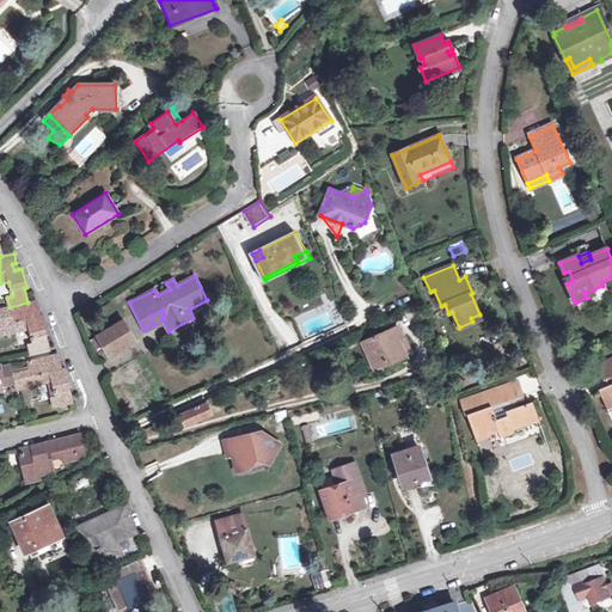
[(28,303),(10,307),(0,310),(0,336),(31,330),(35,346),(29,347),(31,355),(50,350),(47,337),(48,336),(43,317),(41,317),(37,318),(36,311),(38,311),(36,301),(28,303)]
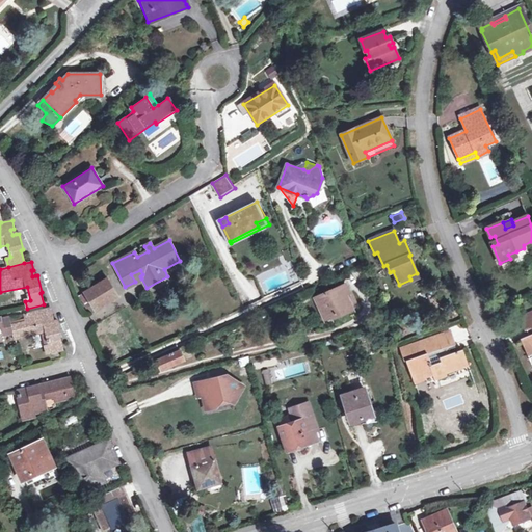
[(131,274),(135,282),(141,278),(140,276),(142,274),(140,270),(131,274)]
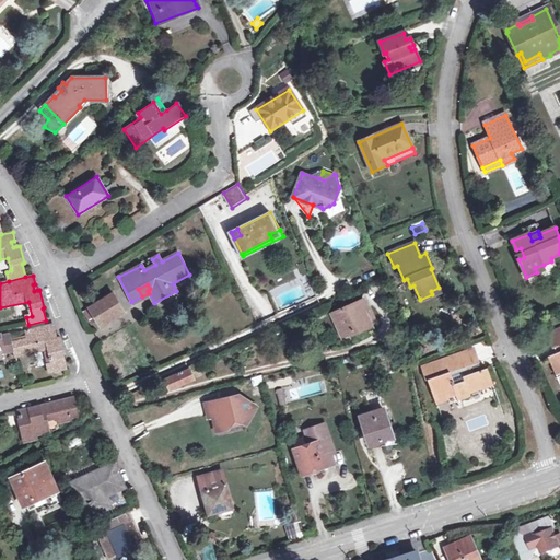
[(102,300),(113,318),(124,313),(113,293),(102,300)]
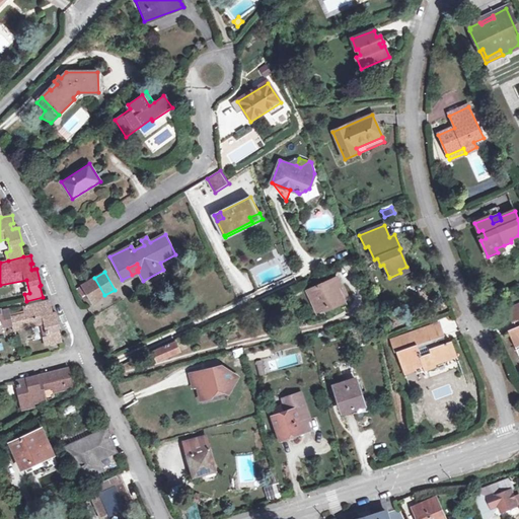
[(132,275),(122,280),(123,283),(133,278),(132,275)]
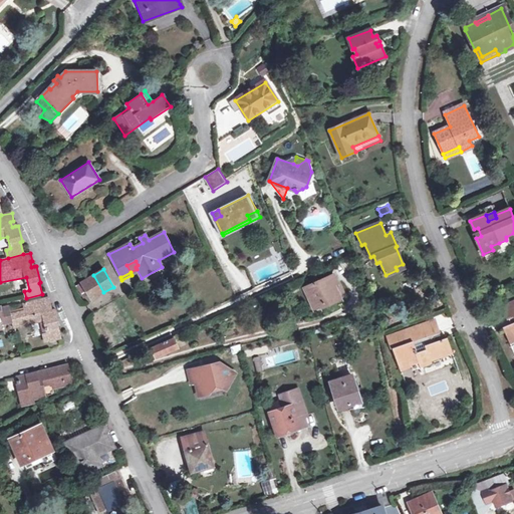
[(103,292),(93,275),(81,282),(91,300),(103,292)]
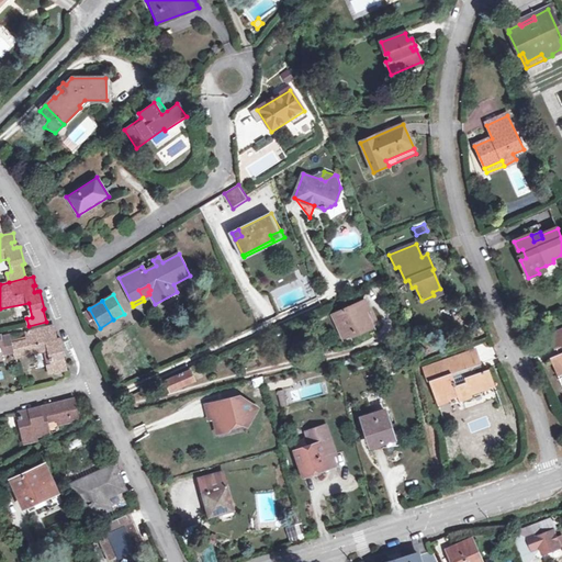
[(333,315),(341,334),(350,330),(351,334),(363,328),(364,330),(373,327),(373,326),(368,316),(373,313),(370,307),(368,308),(363,301),(333,315)]
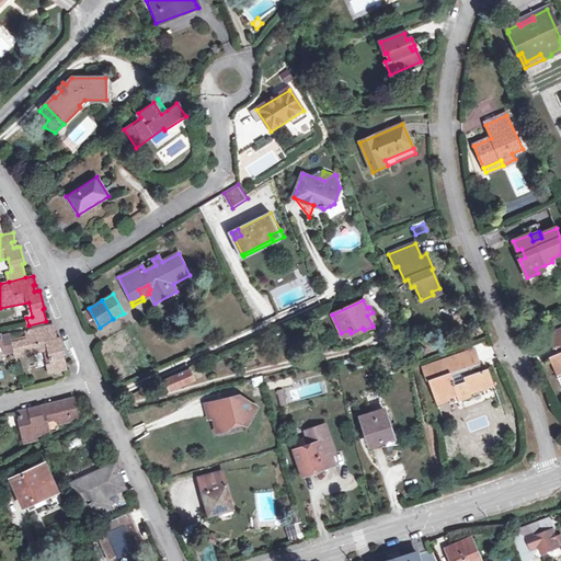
[(367,316),(373,325),(377,322),(373,312),(367,316)]
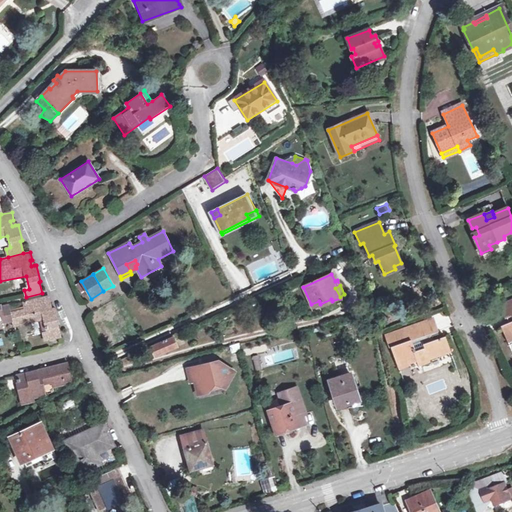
[(11,313),(13,321),(14,327),(44,320),(47,332),(43,333),(45,342),(61,338),(57,326),(58,325),(54,309),(51,310),(49,310),(47,305),(50,304),(48,297),(23,303),(25,310),(11,313)]
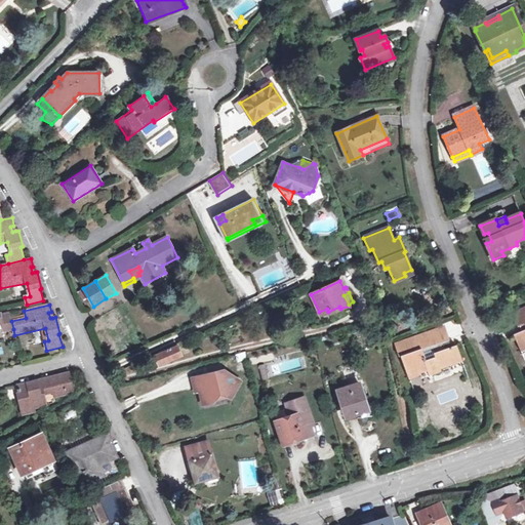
[(524,312),(515,317),(519,325),(520,325),(522,331),(513,335),(519,350),(524,347),(524,312)]
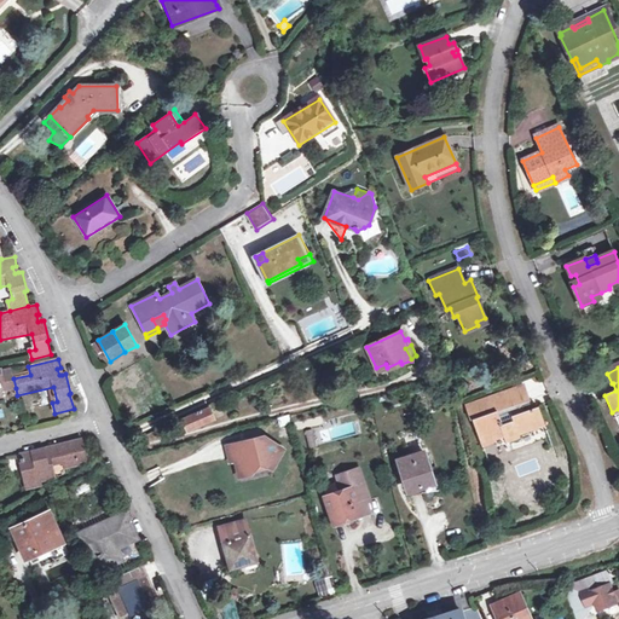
[(0,386),(5,386),(5,391),(16,388),(13,379),(11,370),(0,372),(0,386)]
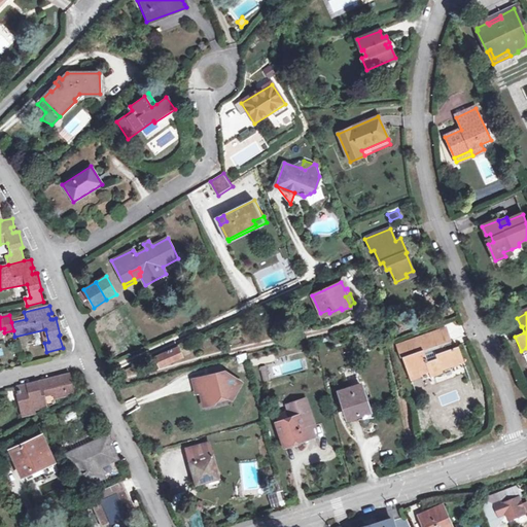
[(447,351),(445,344),(449,342),(446,331),(399,347),(405,361),(402,362),(405,367),(407,367),(411,379),(422,375),(422,374),(428,371),(432,380),(434,379),(433,375),(443,372),(442,369),(463,361),(458,347),(447,351)]
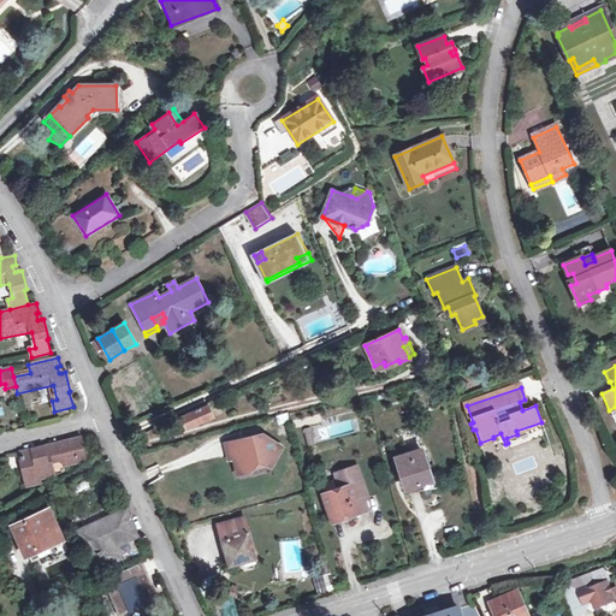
[(183,418),(188,428),(213,418),(208,408),(183,418)]
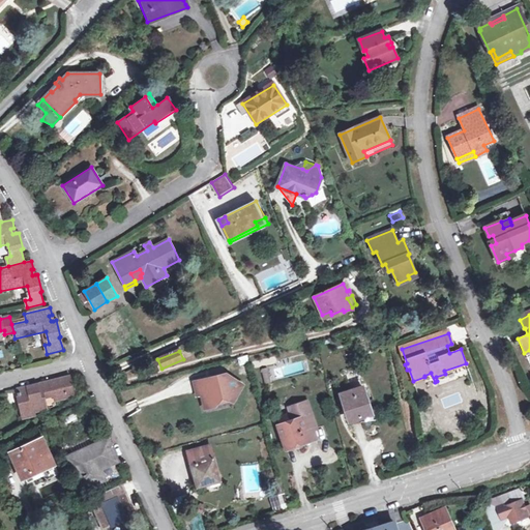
[(450,381),(468,374),(465,366),(447,374),(450,381)]
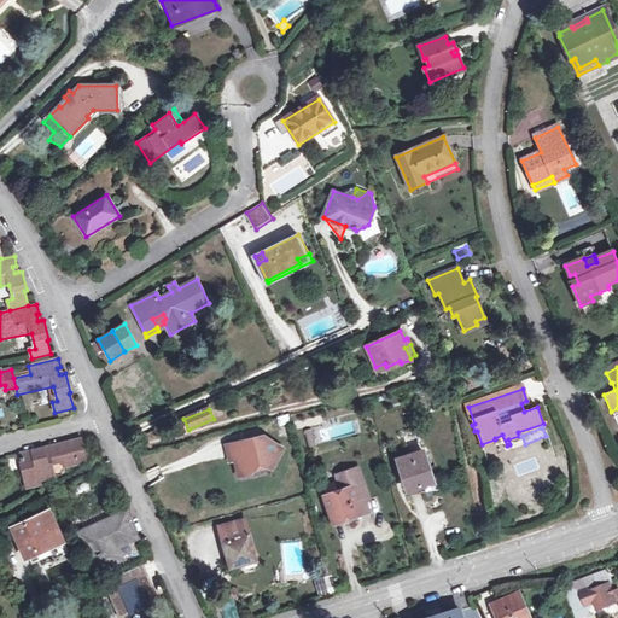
[(304,430),(308,448),(315,447),(312,429),(304,430)]
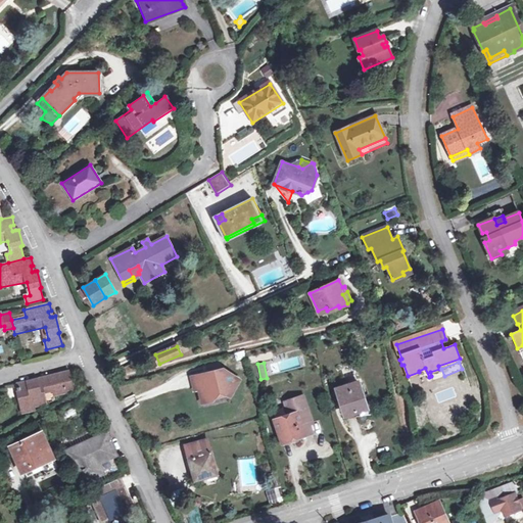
[(205,373),(198,388),(202,403),(212,400),(217,394),(223,392),(230,395),(239,380),(220,368),(205,373)]
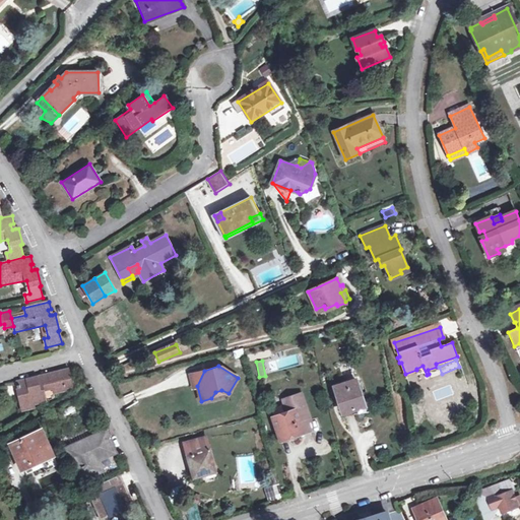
[(53,375),(38,379),(37,377),(17,382),(19,390),(17,391),(22,410),(34,408),(33,404),(46,401),(44,391),(53,389),(54,393),(65,391),(64,389),(72,387),(68,370),(52,374),(53,375)]
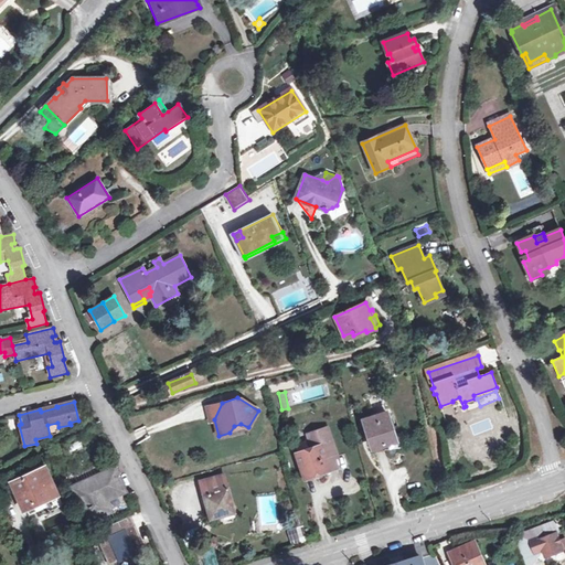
[(210,420),(214,419),(222,403),(205,408),(210,420)]
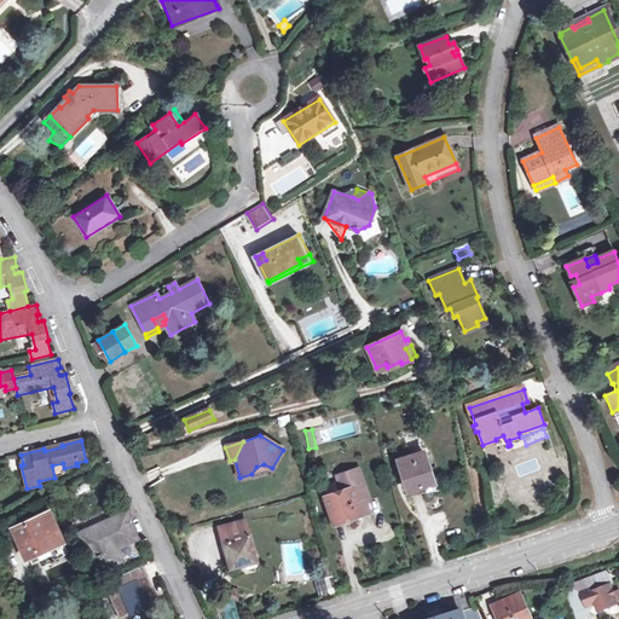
[(398,461),(409,492),(434,485),(424,452),(398,461)]
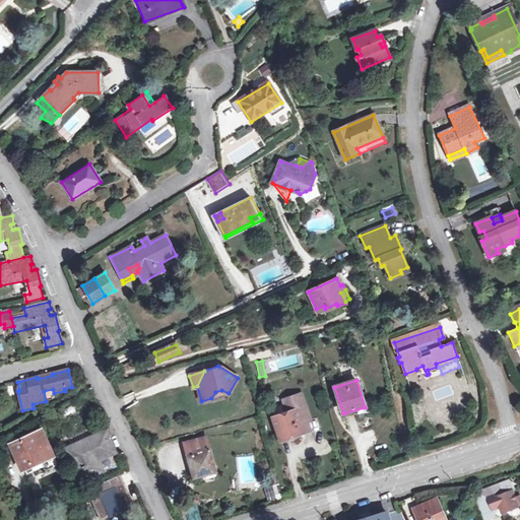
[(282,440),(313,431),(310,420),(313,419),(305,393),(285,399),(289,411),(275,415),(282,440)]
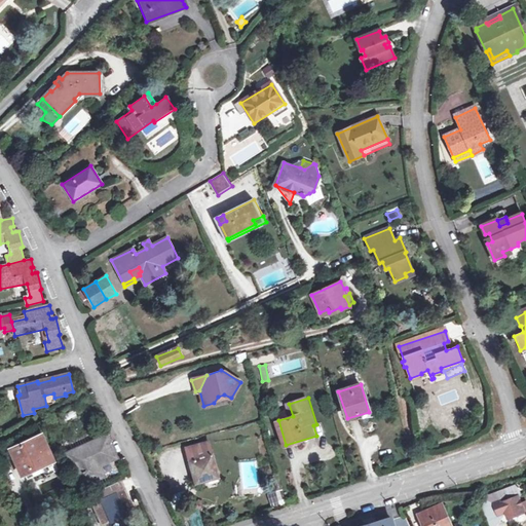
[(27,481),(44,473),(42,466),(53,460),(42,436),(12,449),(27,481)]
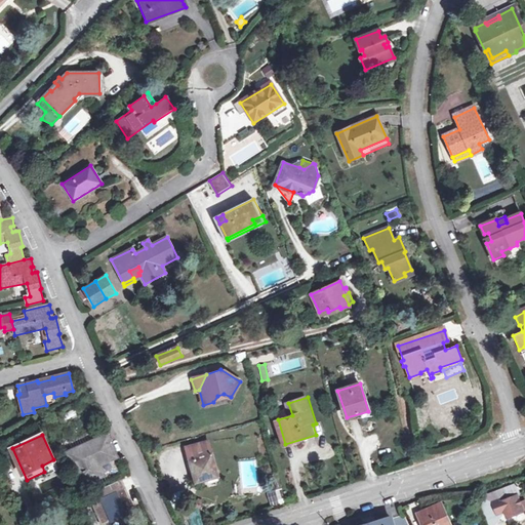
[(99,466),(116,457),(107,435),(67,453),(81,485),(104,476),(99,466)]
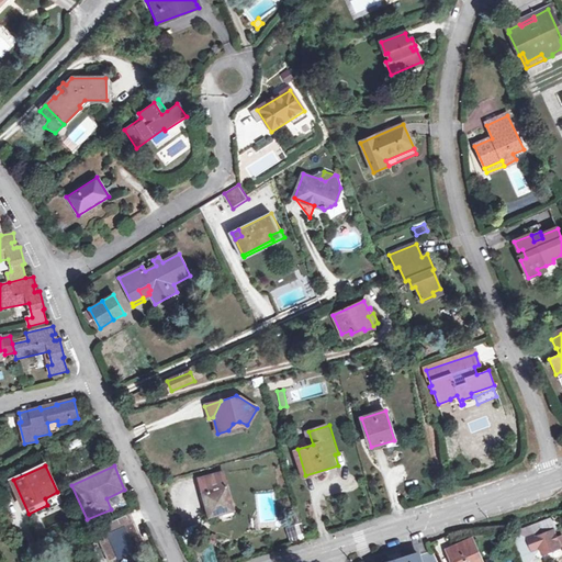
[(201,479),(204,491),(202,492),(203,495),(209,516),(233,510),(226,485),(224,486),(221,473),(201,479)]
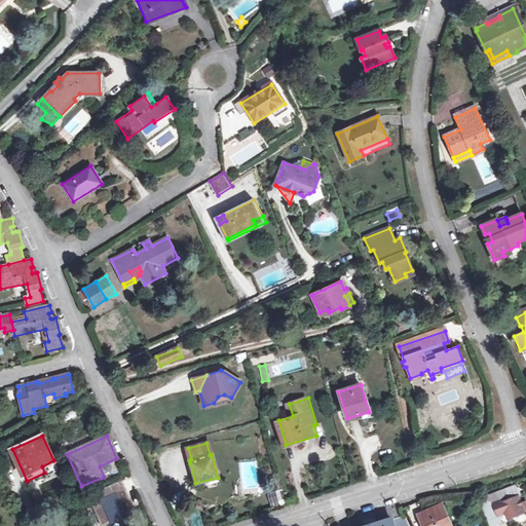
[(42,466),(44,473),(46,476),(58,471),(53,460),(42,466)]
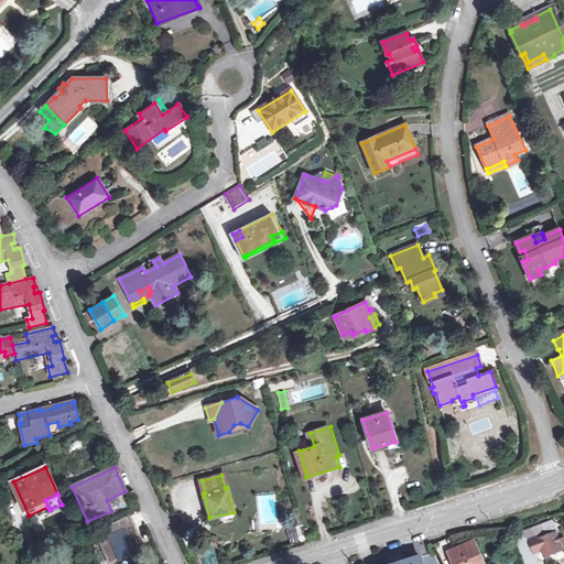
[(128,516),(104,525),(107,533),(97,538),(107,563),(116,563),(142,553),(128,516)]
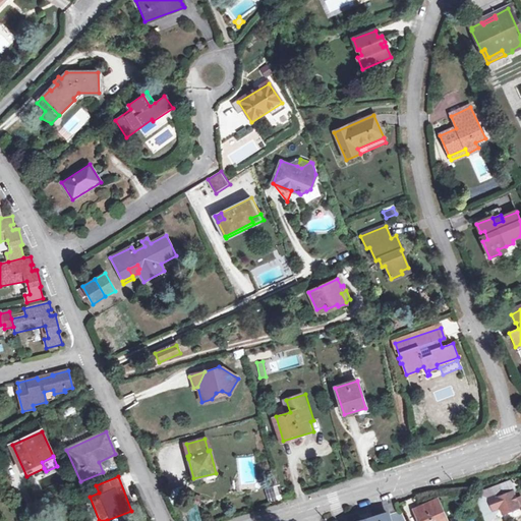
[(230,489),(238,488),(238,480),(230,480),(230,489)]
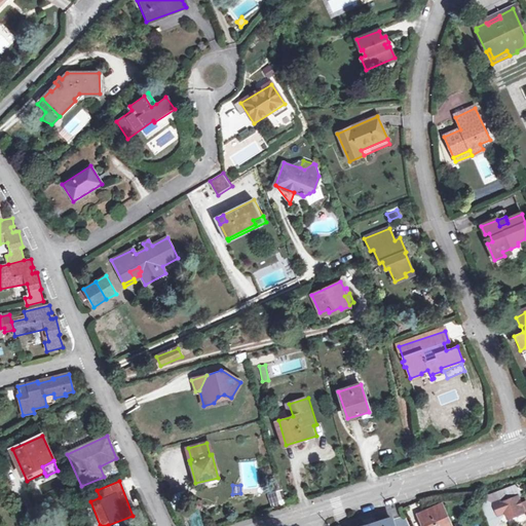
[(478,498),(488,524),(498,520),(497,516),(492,502),(499,499),(508,519),(524,513),(518,495),(520,495),(517,485),(478,498)]
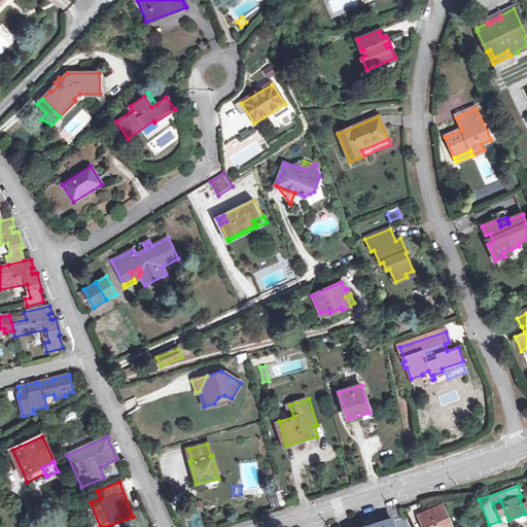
[(493,503),(498,517),(506,514),(500,500),(493,503)]
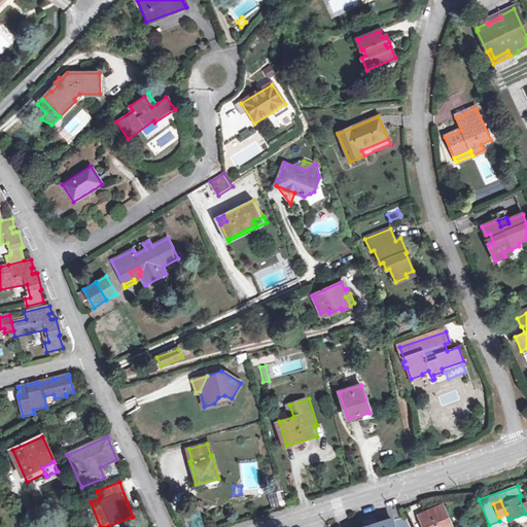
[(424,513),(419,503),(405,508),(413,526),(451,526),(442,505),(424,513)]
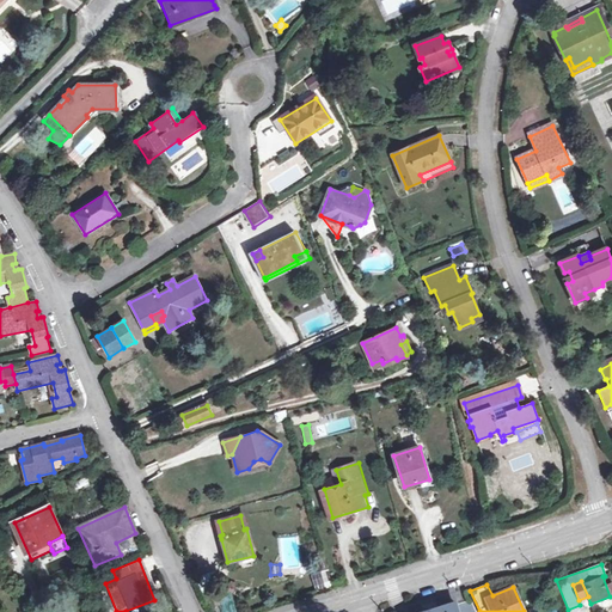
[(476,611),(471,600),(428,611),(476,611)]
